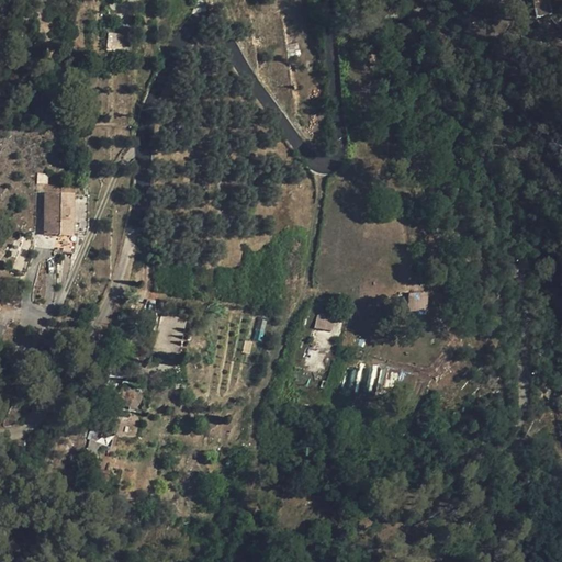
[(537,17),(551,13),(548,0),(537,0),(534,1),(537,17)]
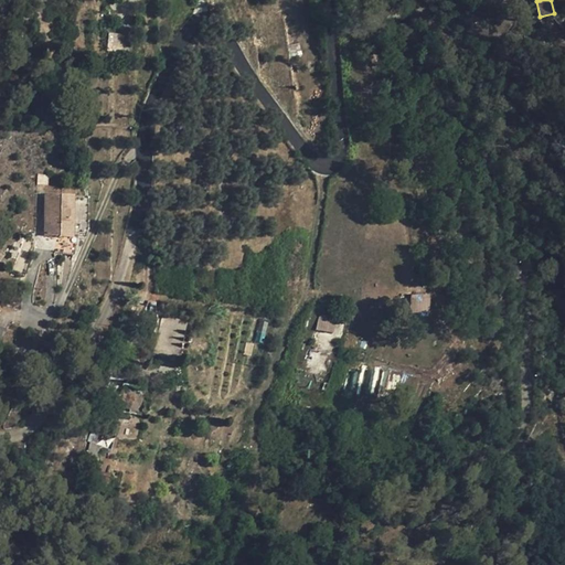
[(108,46),(120,48),(121,34),(109,33),(108,46)]
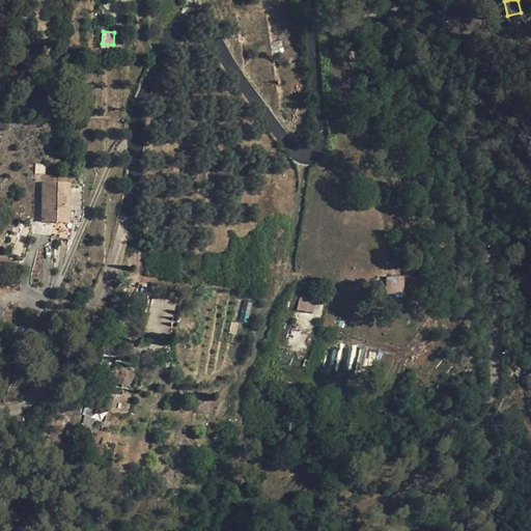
[(67,224),(68,186),(42,185),(42,223),(55,223),(55,224),(67,224)]
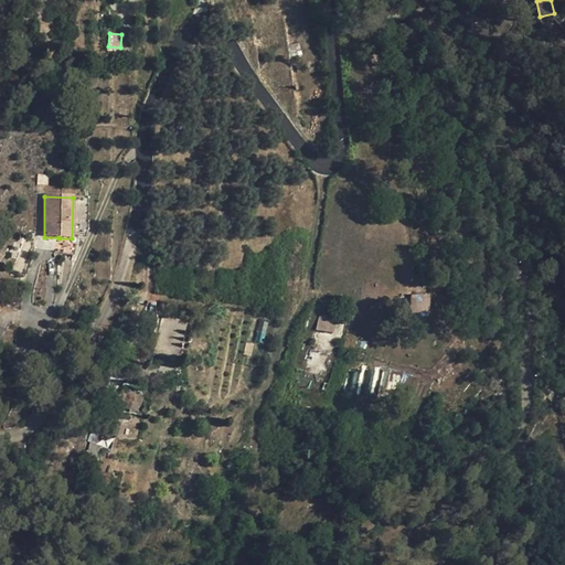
[(72,238),(59,238),(53,253),(73,256),(77,237),(72,237),(72,238)]
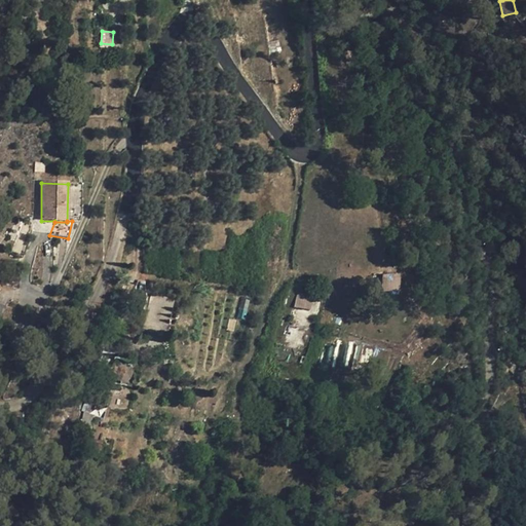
[(382,290),(401,290),(400,273),(382,273),(382,290)]
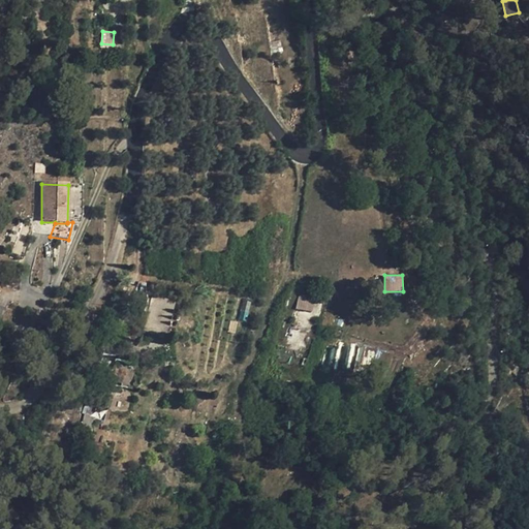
[(297,309),(312,310),(313,297),(298,296),(297,309)]
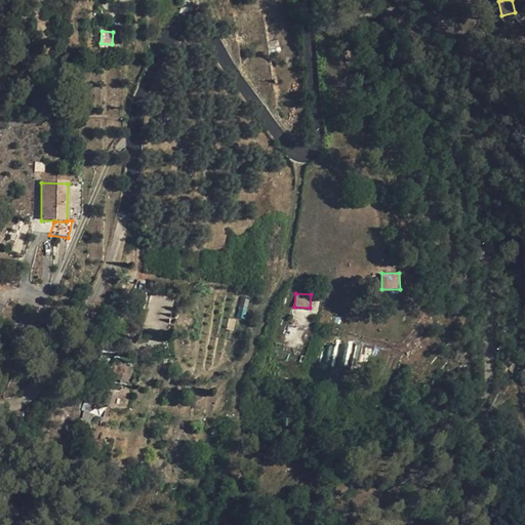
[(161,304),(157,321),(167,323),(170,306),(161,304)]
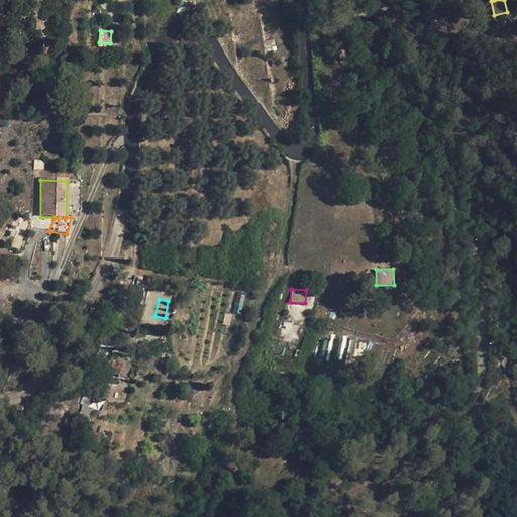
All buildings are outlined.
